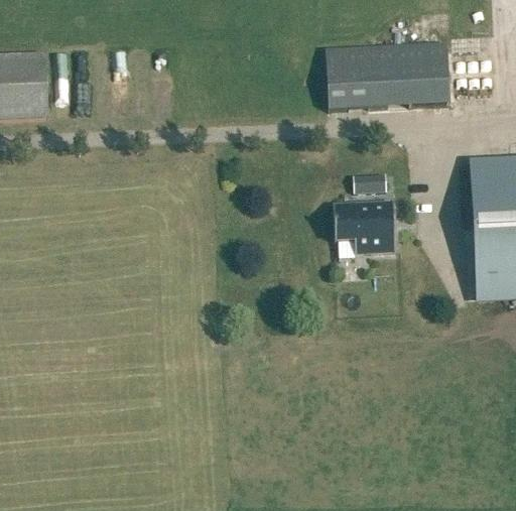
[(445,42),(324,49),(327,112),(347,111),(347,110),(448,105),(445,42)]
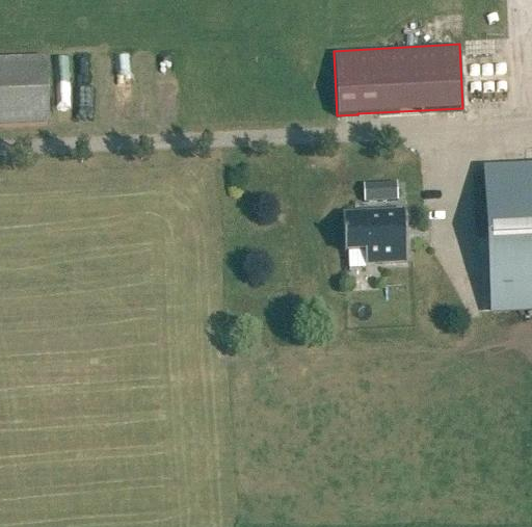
[(47,56),(0,57),(0,124),(49,123),(47,56)]
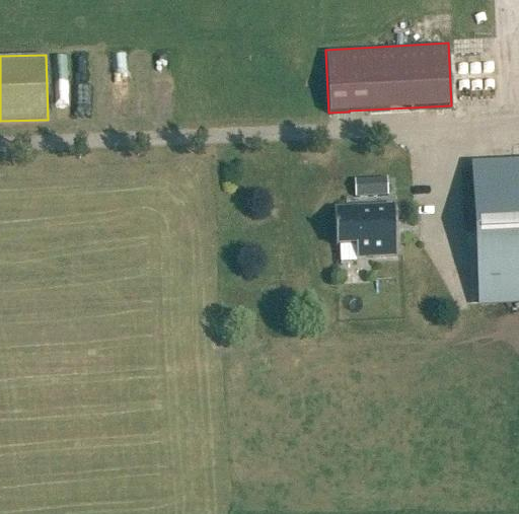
[(518,162),(473,165),(480,303),(518,300),(518,162)]
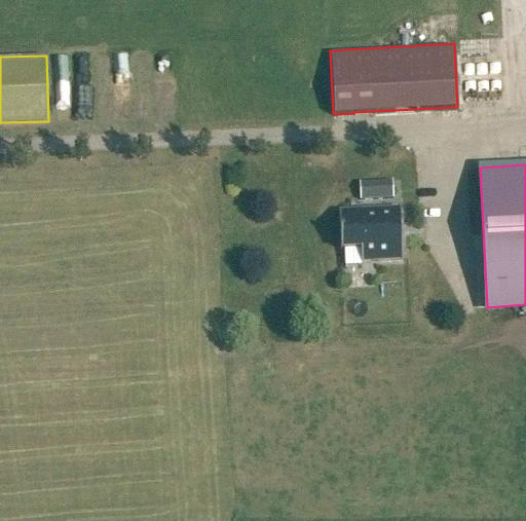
[(386,177),(352,178),(353,196),(387,195),(386,177)]
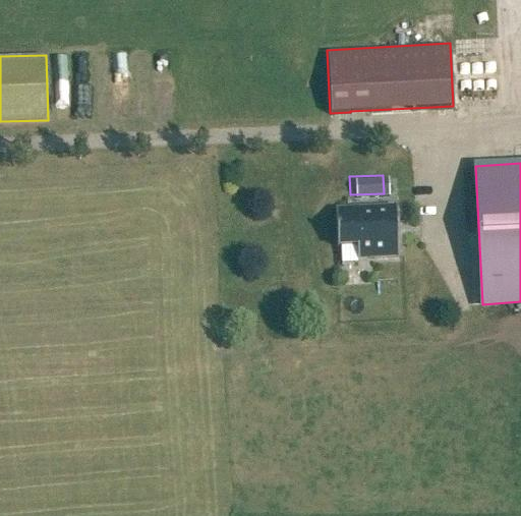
[(398,254),(396,206),(335,209),(337,245),(357,244),(357,256),(398,254)]
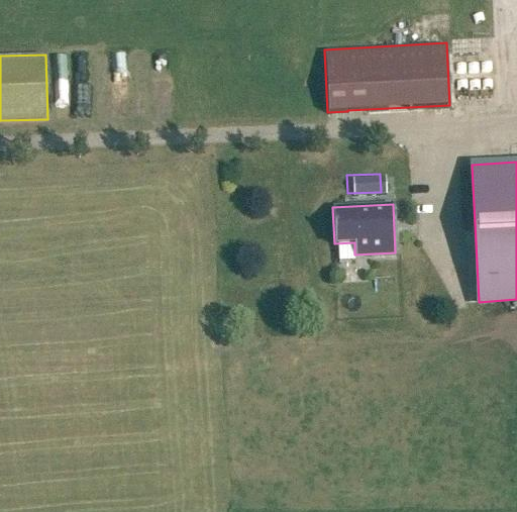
All buildings are outlined.
